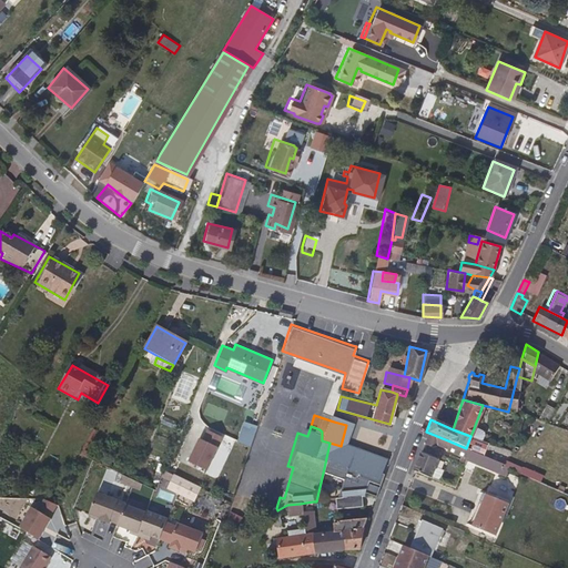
[(477,439),(482,432),(474,428),(470,436),(477,439)]
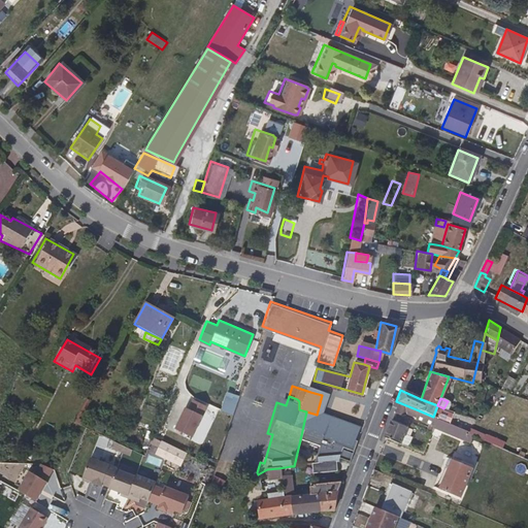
[(188,409),(202,416),(206,406),(192,399),(188,409)]
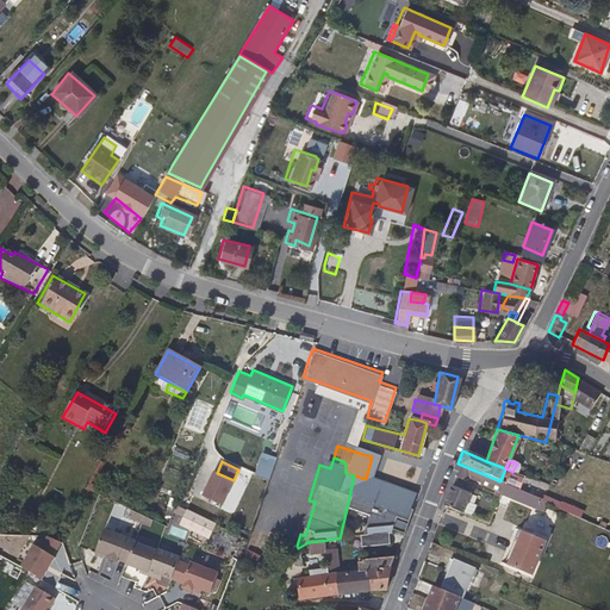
[(484,474),(458,464),(453,477),(462,480),(468,481),(473,481),(481,484),(484,474)]
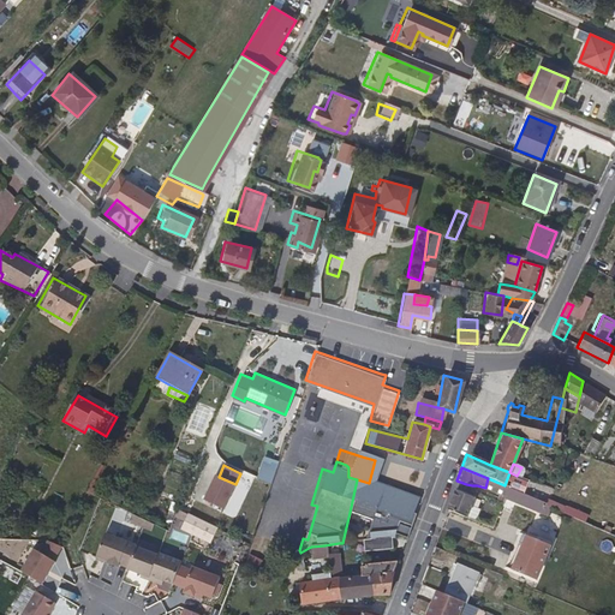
[(523,493),(527,479),(517,476),(509,472),(505,485),(507,487),(523,493)]
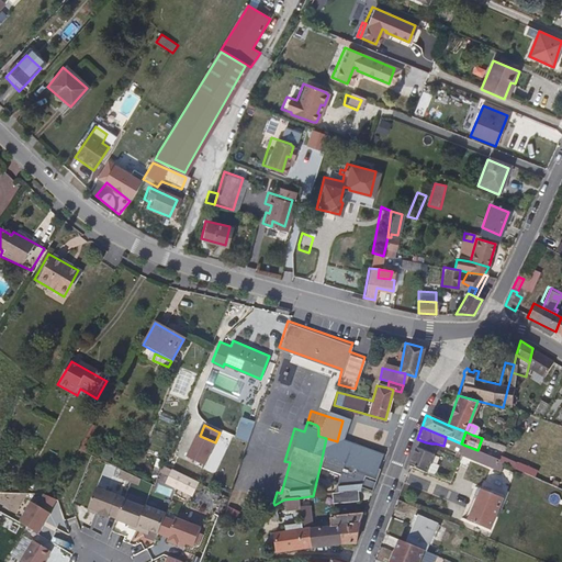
[(200,436),(198,435),(187,457),(204,464),(215,442),(200,436)]
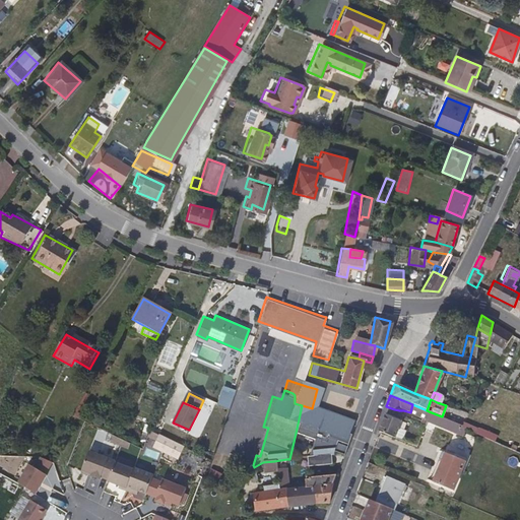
[(427,417),(429,411),(427,410),(412,404),(410,412),(417,414),(427,417)]
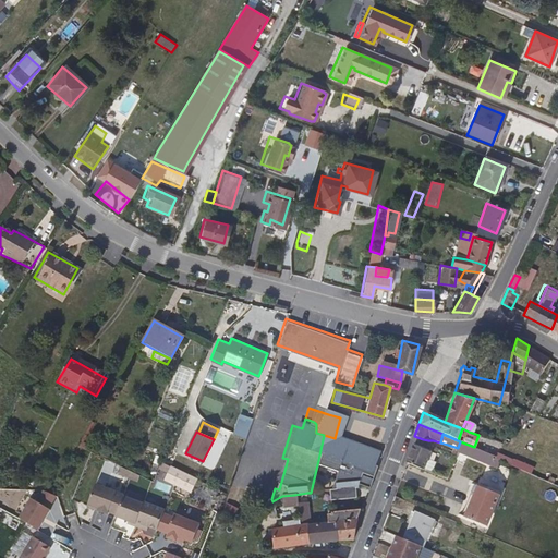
[(375,450),(368,448),(335,438),(324,435),(318,460),(311,493),(329,490),(353,487),(355,487),(356,485),(360,476),(361,473),(371,476),(374,464),(371,464),(375,450)]
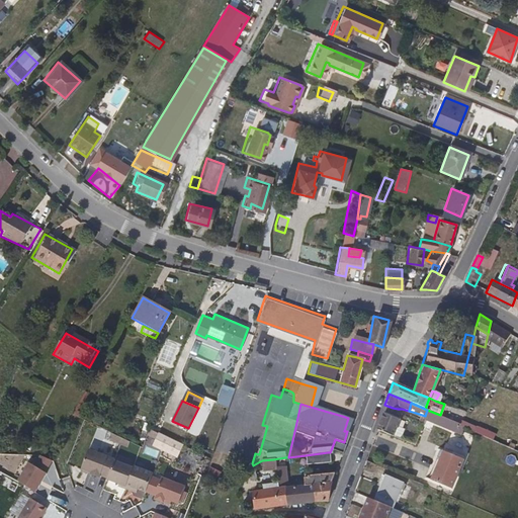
[(454,434),(456,426),(458,422),(440,415),(427,410),(425,416),(422,421),(454,434)]
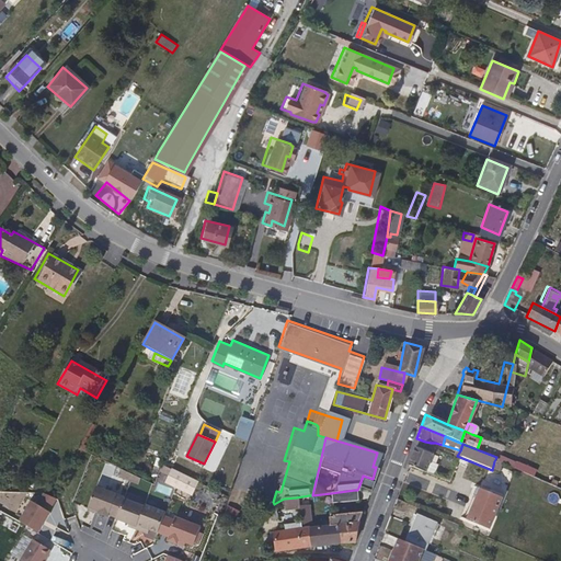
[(431,460),(433,455),(413,446),(413,447),(405,466),(422,472),(423,470),(425,464),(427,459),(431,460)]
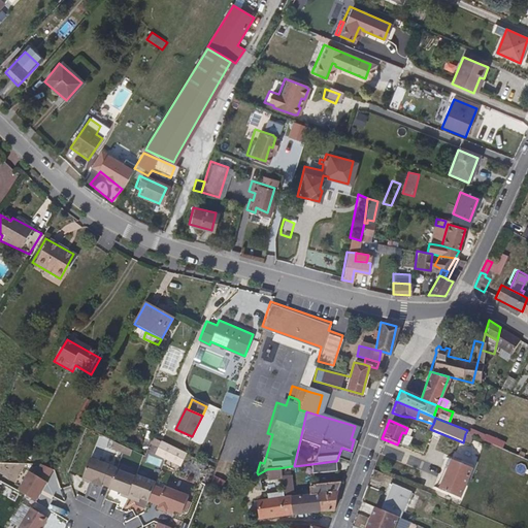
[(509,448),(504,444),(504,442),(469,427),(467,430),(465,434),(508,453),(509,448)]
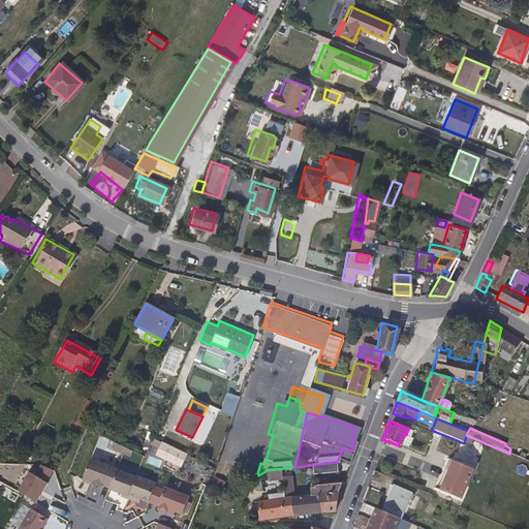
[(265,464),(273,435),(268,434),(259,463),(260,463),(265,464)]
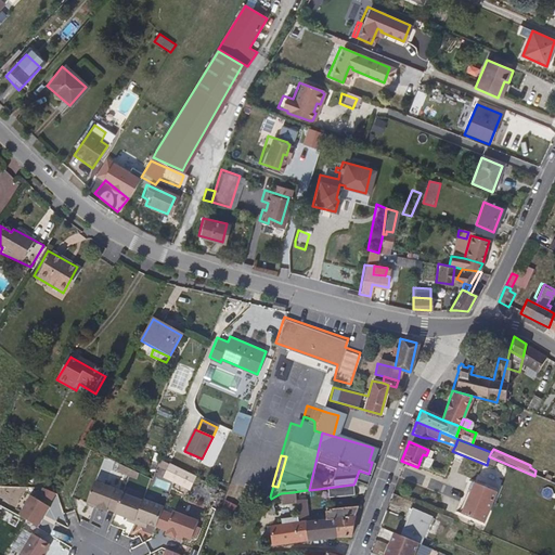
[(188,492),(194,479),(168,466),(163,480),(188,492)]
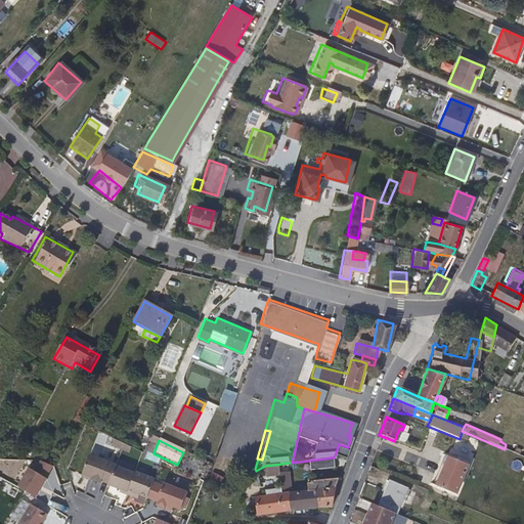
[(339,444),(338,447),(335,455),(345,460),(348,451),(348,450),(348,447),(339,444)]
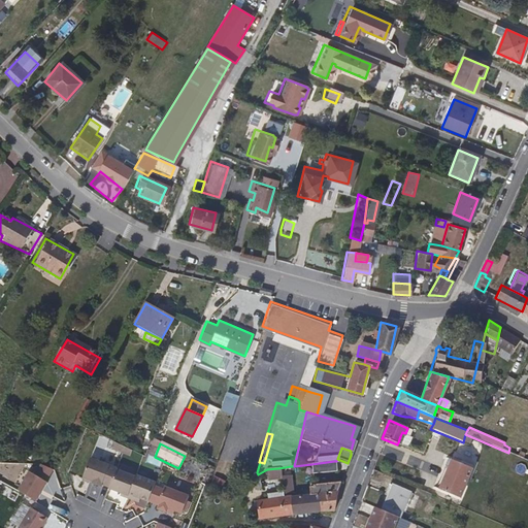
[(114,465),(91,454),(81,472),(92,477),(91,479),(100,483),(100,482),(107,485),(114,467),(114,465)]
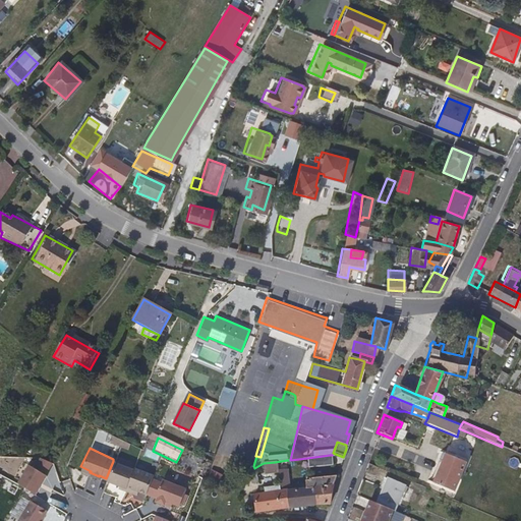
[(453,491),(464,462),(442,452),(429,482),(453,491)]
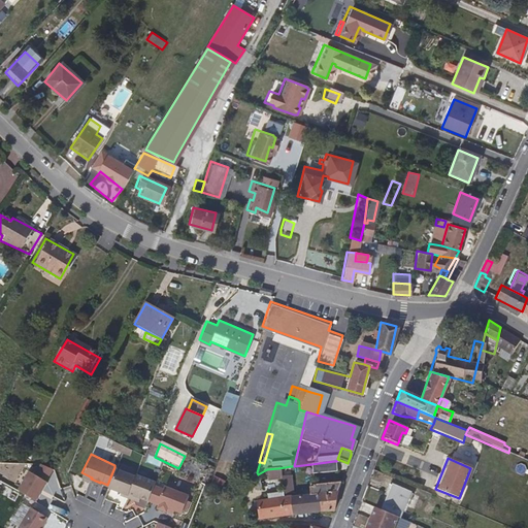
[(336,470),(334,461),(311,464),(312,472),(336,470)]
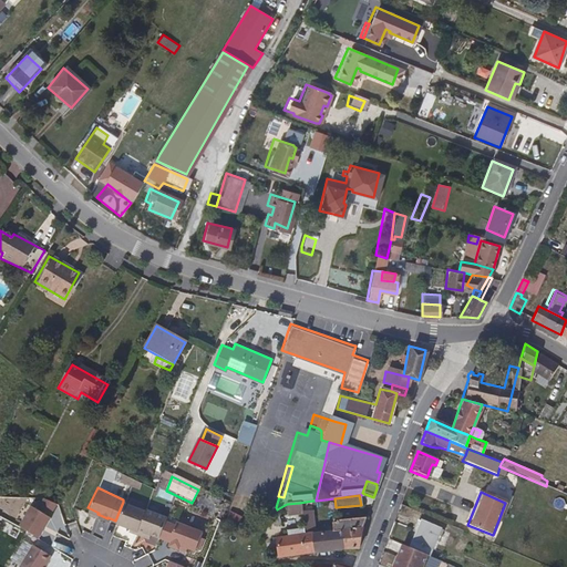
[(38,511),(51,517),(57,506),(43,500),(38,511)]
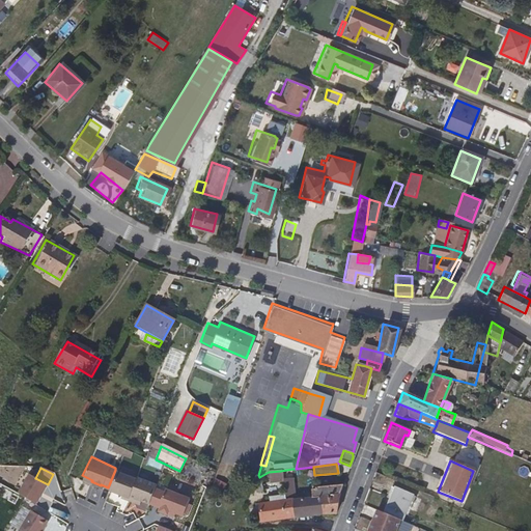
[(135,478),(115,470),(108,487),(108,488),(121,495),(122,493),(128,496),(135,478)]
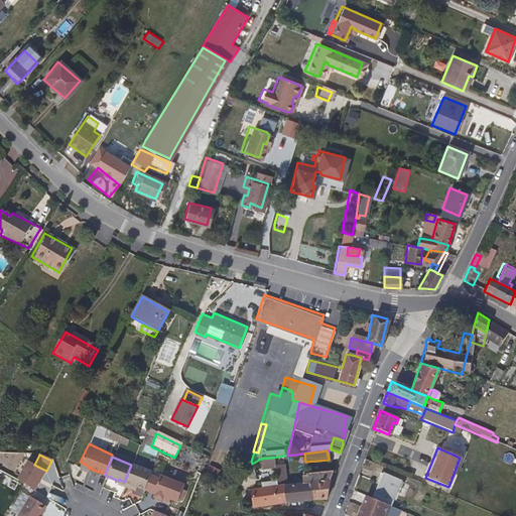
[(43,473),(26,462),(15,480),(31,491),(43,473)]
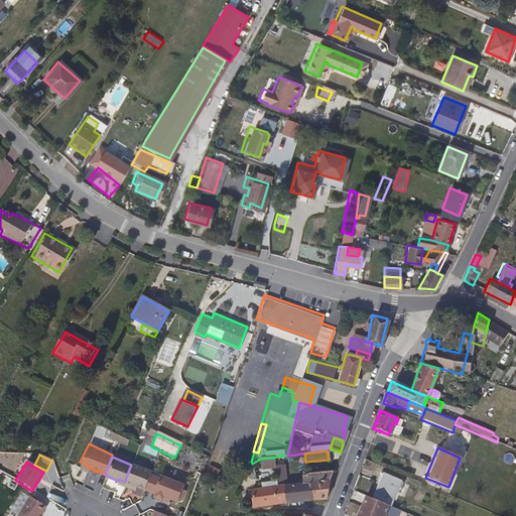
[(144,490),(150,476),(151,472),(131,463),(131,465),(124,482),(123,485),(129,488),(131,485),(136,487),(143,491),(144,490)]
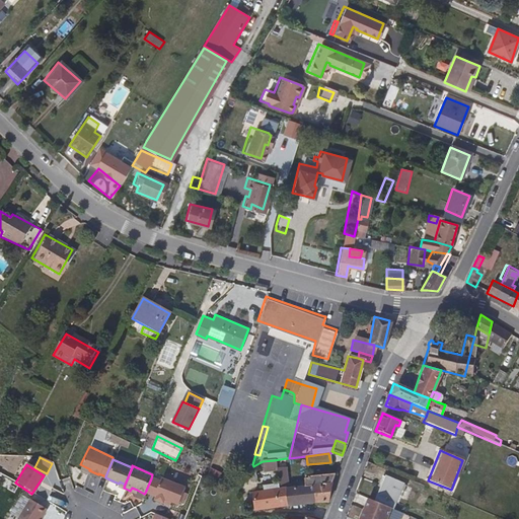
[(329,489),(330,483),(335,472),(308,476),(308,479),(309,486),(313,485),(315,503),(326,503),(326,502),(327,500),(327,498),(329,489)]
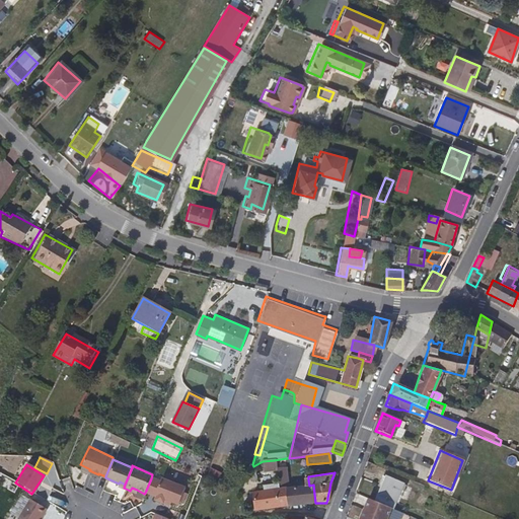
[(387,510),(398,485),(381,477),(371,502),(385,509),(387,510)]
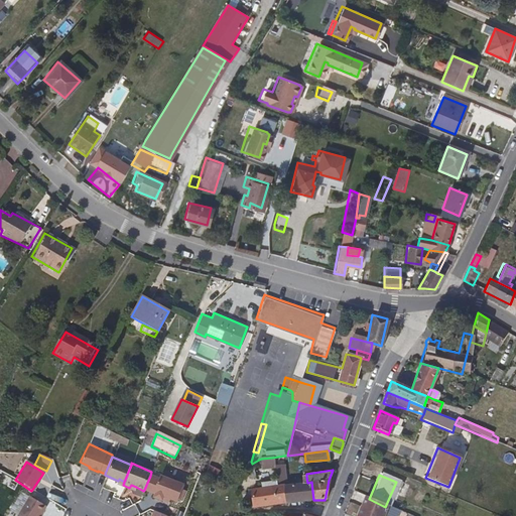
[(153,494),(160,480),(150,476),(144,490),(153,494)]
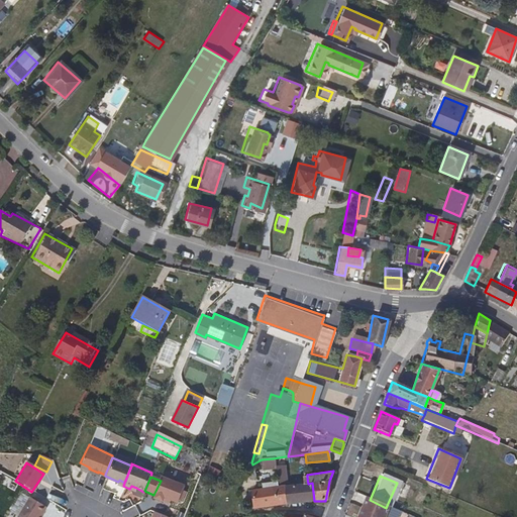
[(164,500),(171,483),(162,478),(161,481),(153,495),(154,495),(152,499),(163,504),(164,500)]
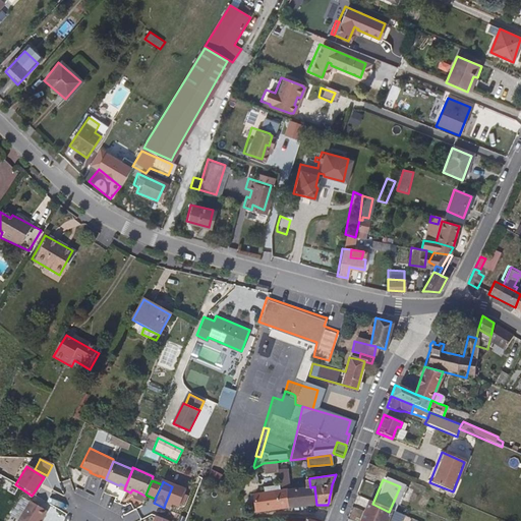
[(186,493),(172,486),(165,504),(171,506),(178,510),(179,508),(182,509),(186,499),(184,498),(186,493)]
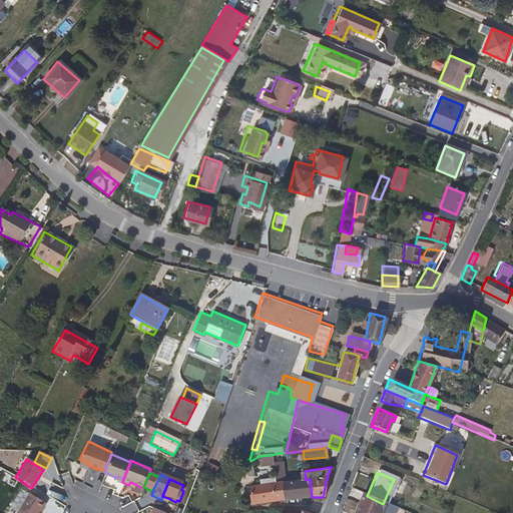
[(312,497),(310,479),(306,480),(300,481),(300,482),(302,498),(308,497),(312,497)]
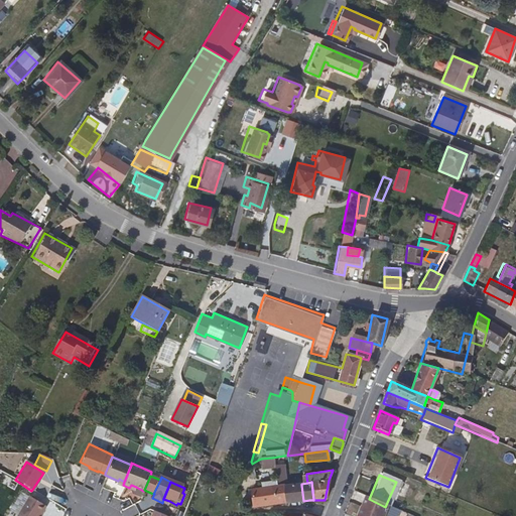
[(303,501),(301,485),(292,486),(294,503),(303,501)]
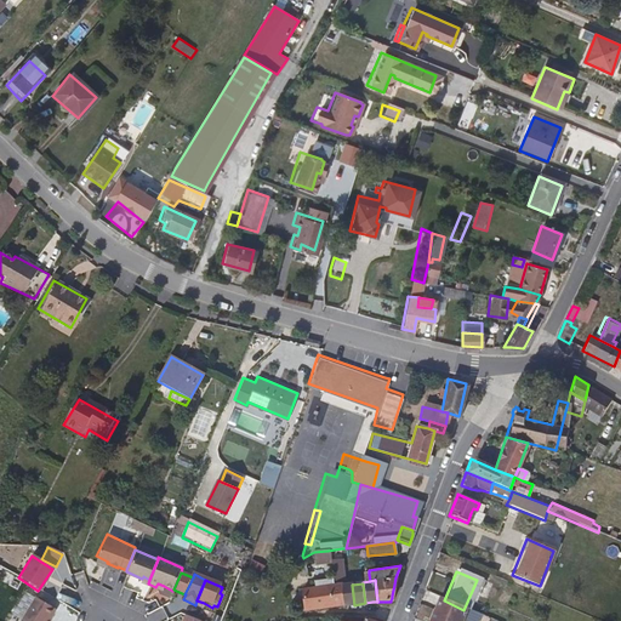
[(354,605),(352,585),(339,587),(342,608),(354,605)]
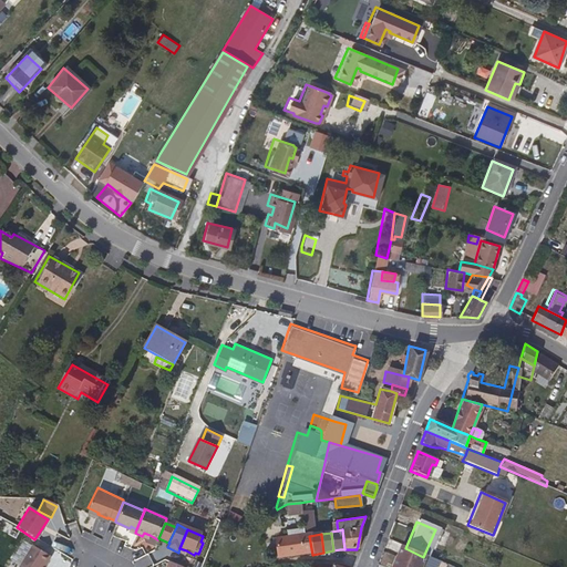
[(312,555),(309,536),(301,536),(274,540),(277,560),(307,555),(312,555)]
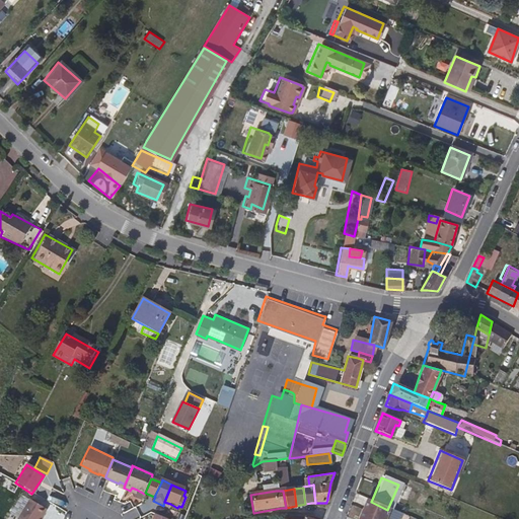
[(39,518),(44,510),(26,500),(15,518),(39,518)]
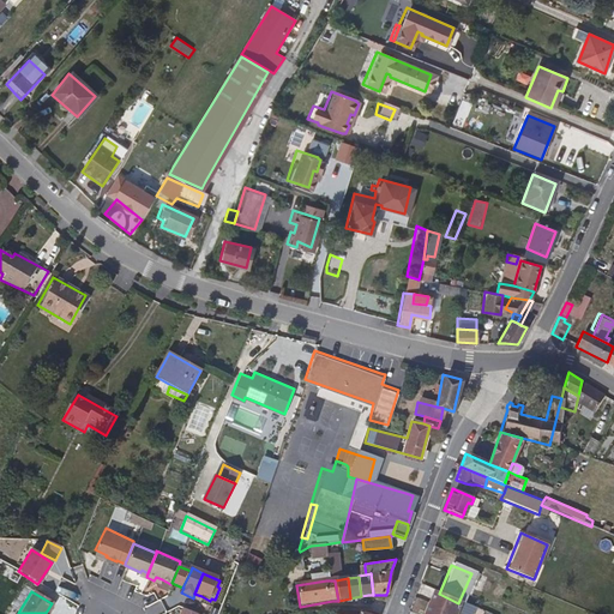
[(451,613),(456,602),(439,594),(431,591),(421,613),(451,613)]
